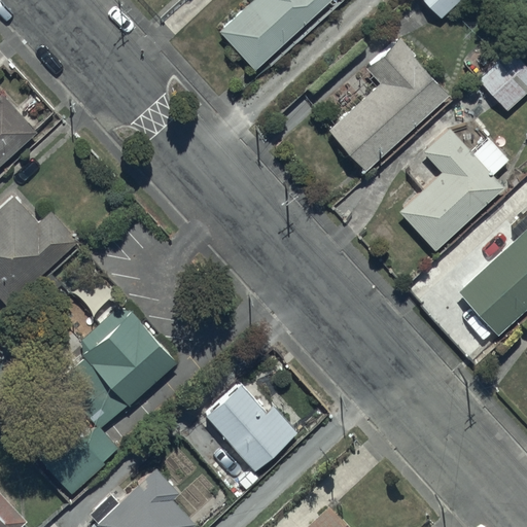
[(251,0),(217,32),(254,71),(329,0),(251,0)]
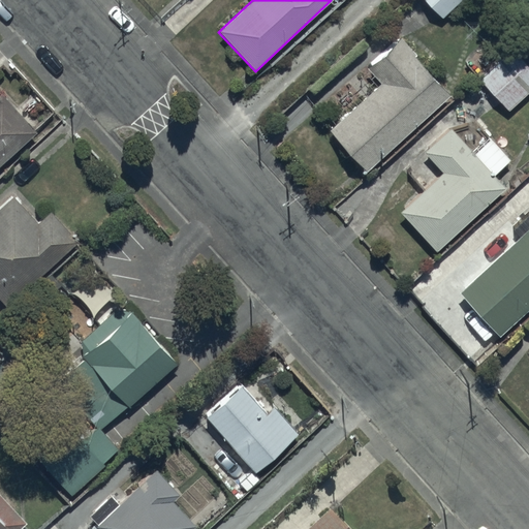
[(422,0),(440,19),(459,0),(422,0)]
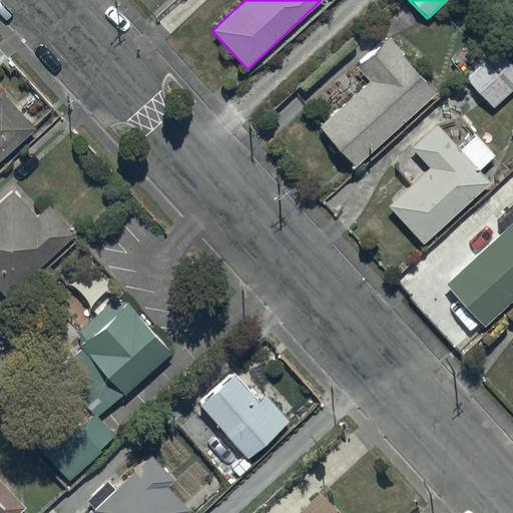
[(354,66),(368,82),(319,127),(354,166),(435,93),(385,37),(354,66)]
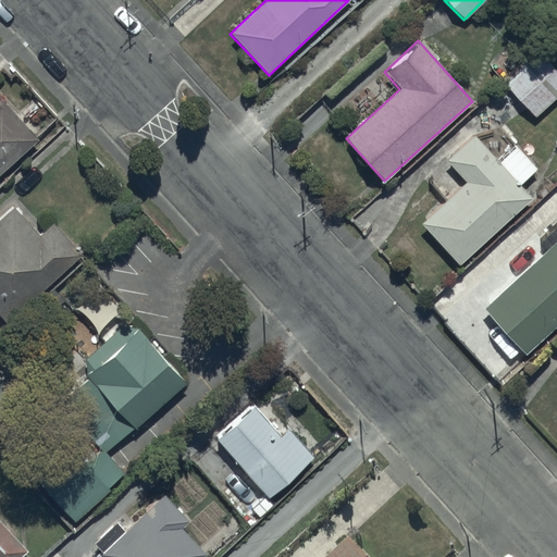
[(556,72),(537,51),(503,84),(535,119),(556,98),(556,72)]
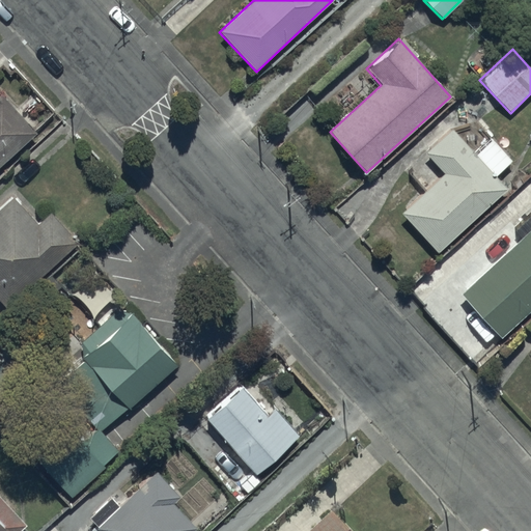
[(1,95),(0,96),(0,165),(36,134),(1,95)]
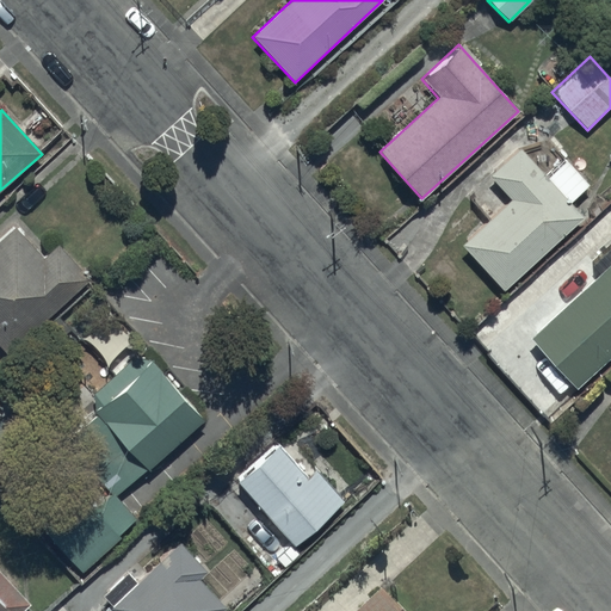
[(545,178),(520,149),(489,177),(510,199),(460,244),(501,291),(582,220),(568,204),(588,186),(566,160),(545,178)]
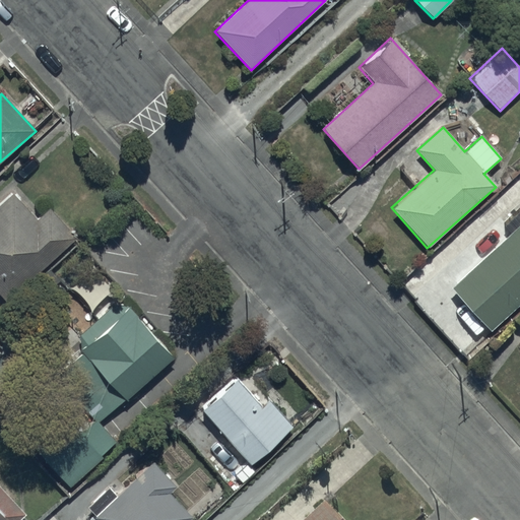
[(12,193),(0,203),(0,295),(8,304),(78,239),(50,208),(37,220),(12,193)]
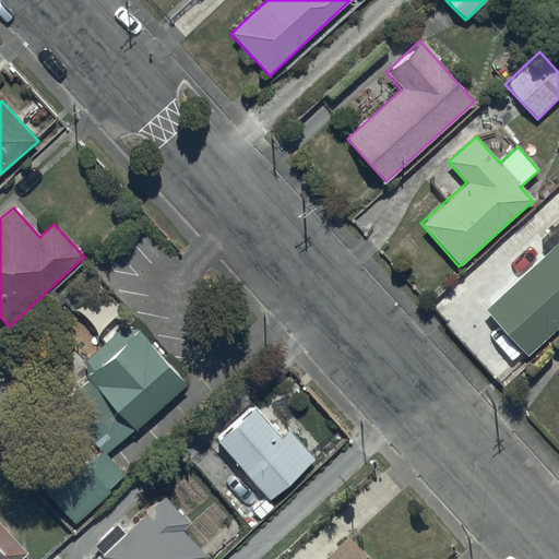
[(558,326),(558,240),(483,310),(525,357),(558,326)]
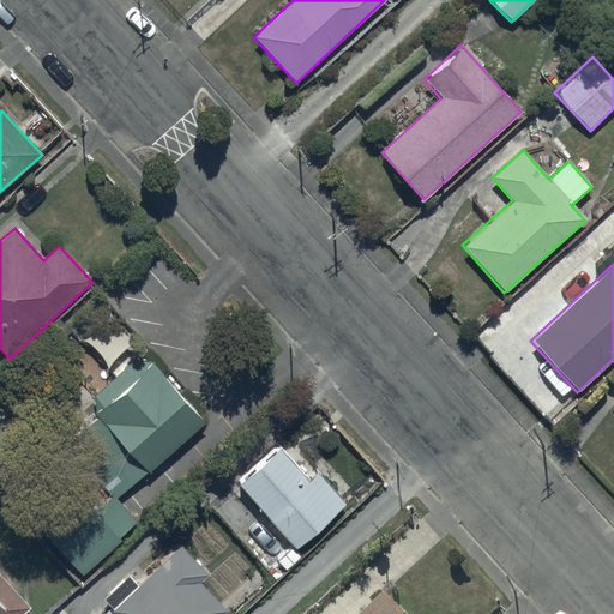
[(96,416),(150,475),(206,423),(149,361),(133,360),(94,396),(96,416)]
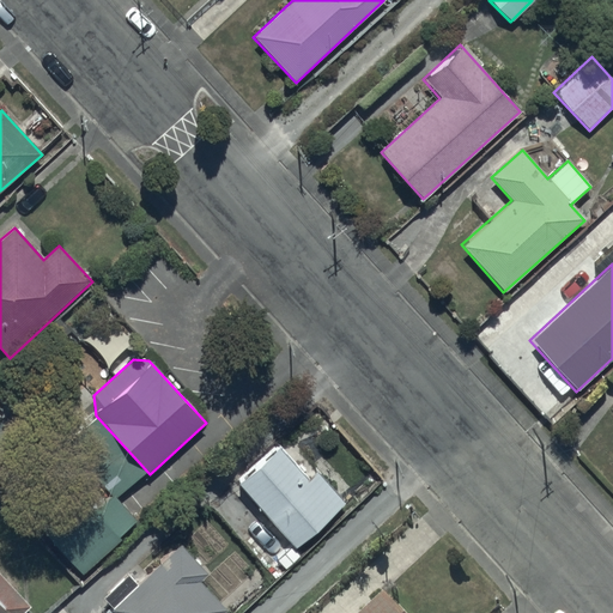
[(308,481),(278,448),(237,483),(295,548),(345,503),(317,473),(308,481)]
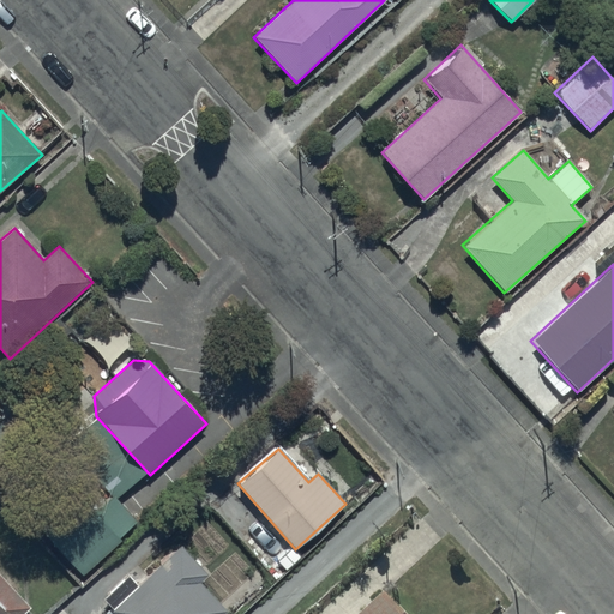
[(78,497),(42,529),(83,576),(120,542),(116,539),(137,521),(114,495),(94,513),(78,497)]
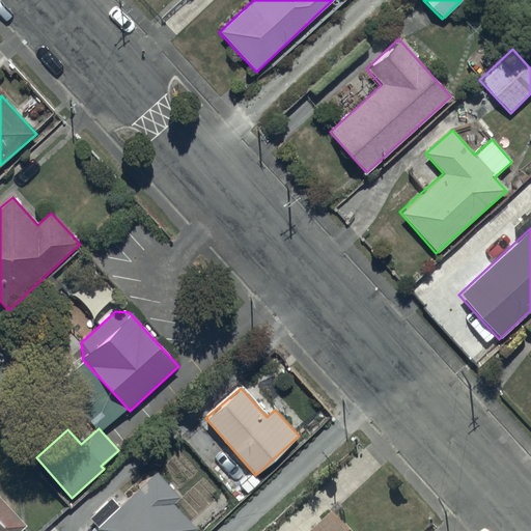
[(180,499),(156,473),(128,499),(119,490),(87,520),(96,530),(193,530),(195,529),(173,506),(180,499)]
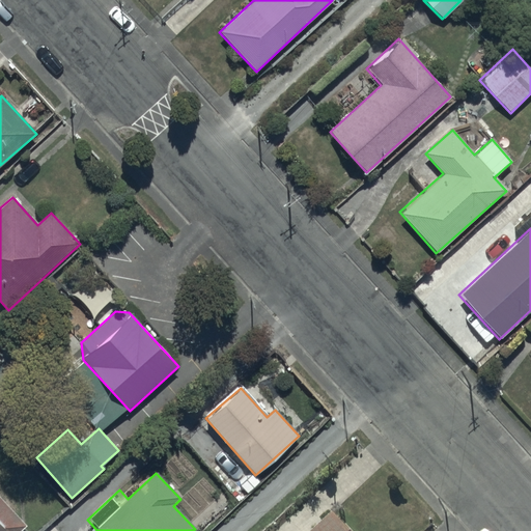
[(0,530),(21,530),(26,527),(0,497),(0,530)]
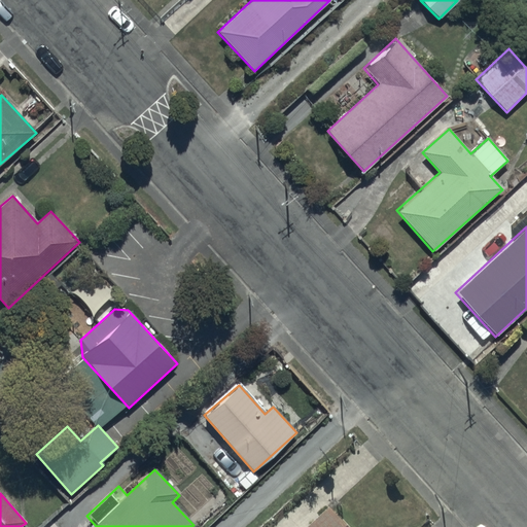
[(342,526),(334,518),(322,526),(342,526)]
